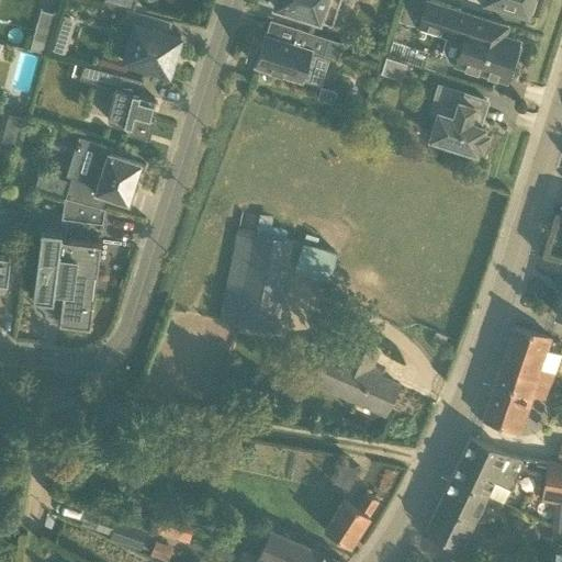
[(138,0),(143,7),(149,9),(155,7),(156,0),(138,0)]
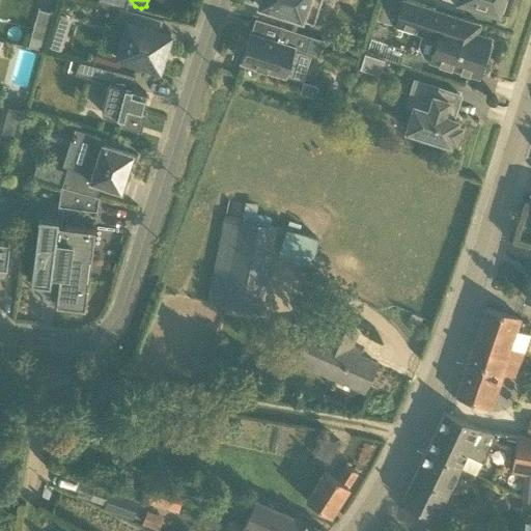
[(260,0),(259,7),(314,25),(322,0),(260,0)]
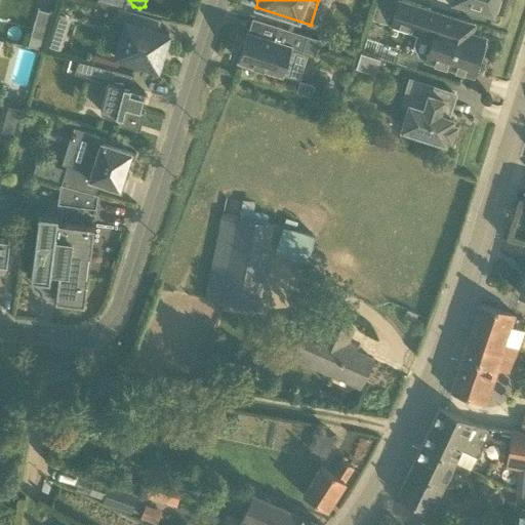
[(377,0),(371,21),(392,28),(400,0),(399,0),(377,0)]
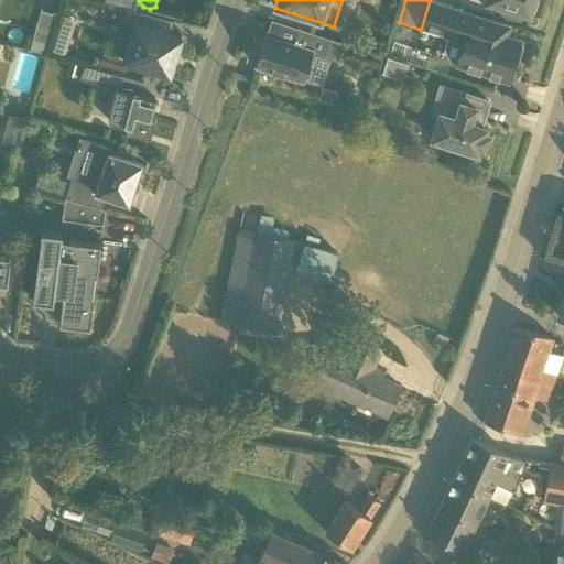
[(448,39),(449,36),(459,40),(464,47),(458,64),(509,80),(510,76),(514,77),(519,63),(514,62),(520,43),(507,39),(510,26),(430,0),(421,30),(448,39)]
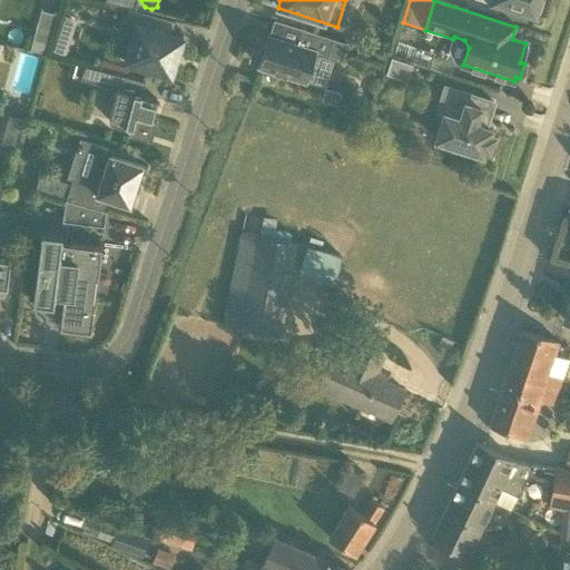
[(494,0),(494,1),(499,3),(498,7),(514,12),(516,8),(536,15),(536,12),(540,13),(544,0),(542,0),(494,0)]
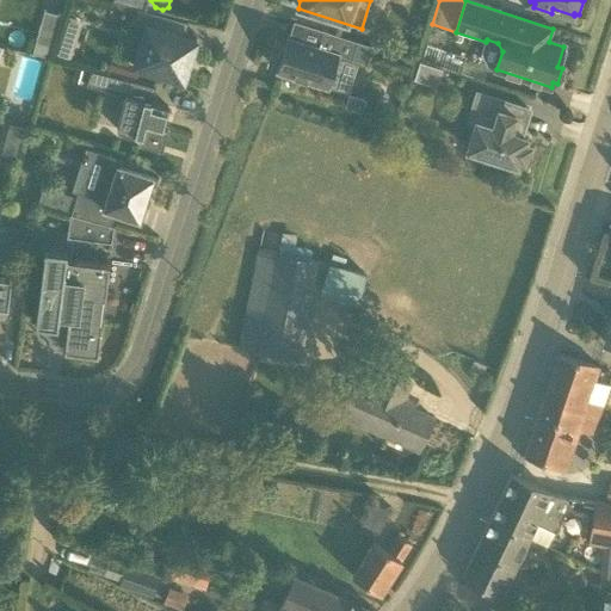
[(137,10),(133,23),(147,28),(134,66),(184,81),(189,68),(186,68),(190,60),(191,60),(197,41),(185,37),(190,23),(137,10)]
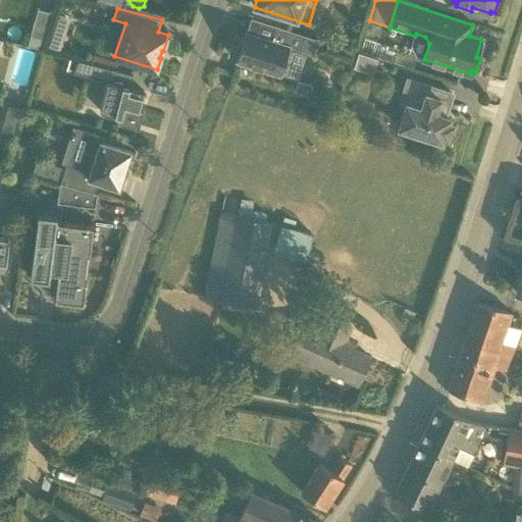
[(59,50),(70,17),(58,13),(47,46),(59,50)]
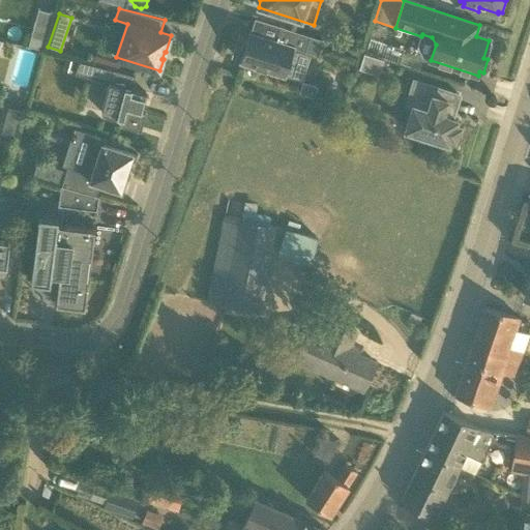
[(34,23),(27,47),(28,47),(41,51),(49,27),(36,24),(34,23)]
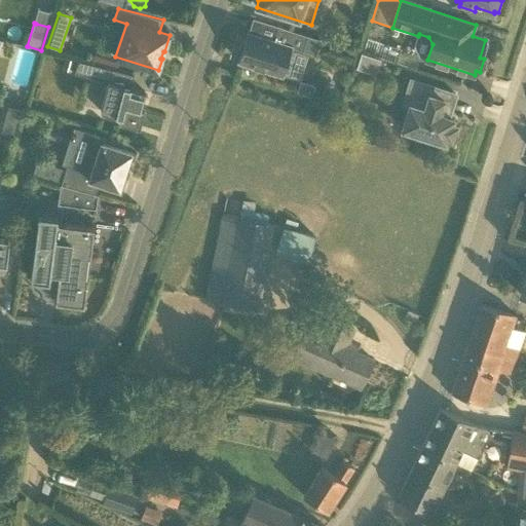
[(302,52),(307,37),(278,27),(273,42),(248,34),(246,41),(242,43),(239,51),(241,54),(239,62),(284,76),(292,49),(302,52)]
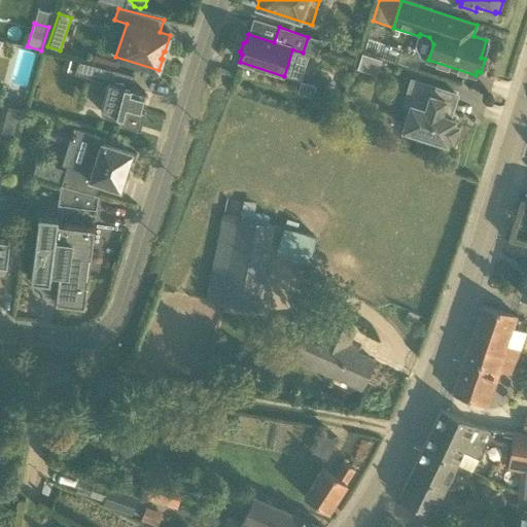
[(382,60),(362,54),(357,69),(377,75),(382,60)]
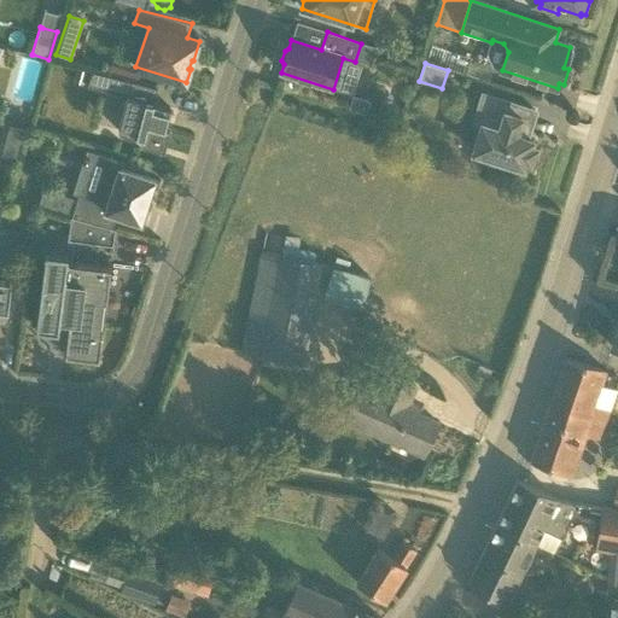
[(76,68),(73,82),(88,87),(92,71),(76,68)]
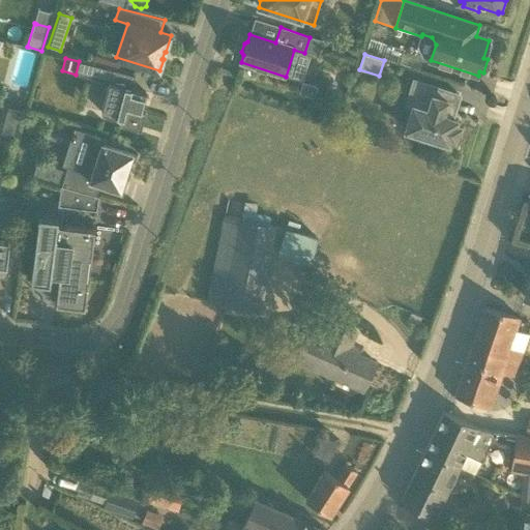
[(79,61),(76,75),(90,78),(93,65),(79,61)]
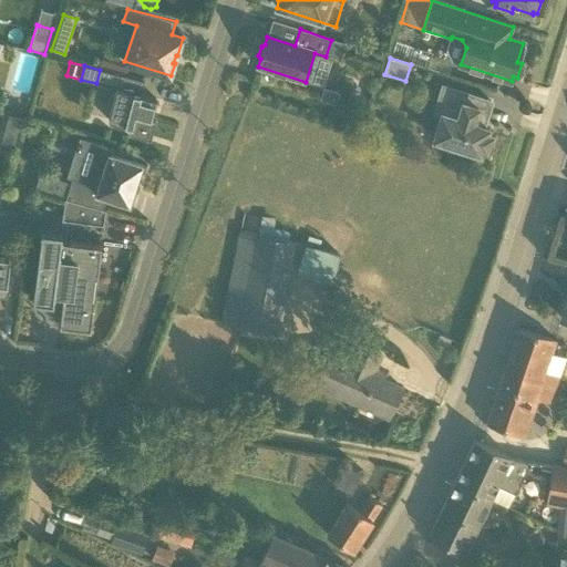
[(117,89),(110,121),(132,127),(131,133),(150,138),(153,138),(157,119),(155,119),(152,117),(156,100),(141,95),(145,82),(122,75),(117,89)]
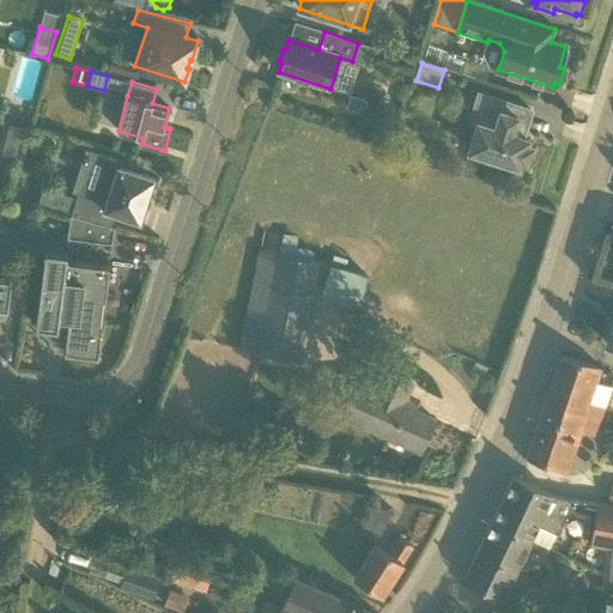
[(471,122),(478,125),(469,152),(487,157),(486,162),(503,168),(504,163),(520,168),(522,162),(528,164),(534,146),(528,145),(529,139),(517,135),(521,127),(522,127),(527,109),(479,93),(471,122)]
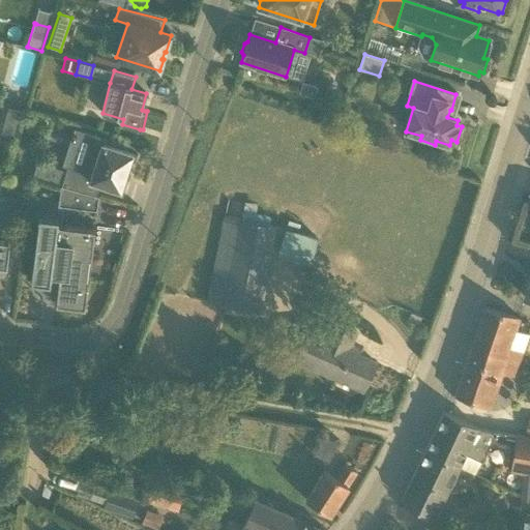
[(7,110),(4,121),(17,124),(20,113),(7,110)]
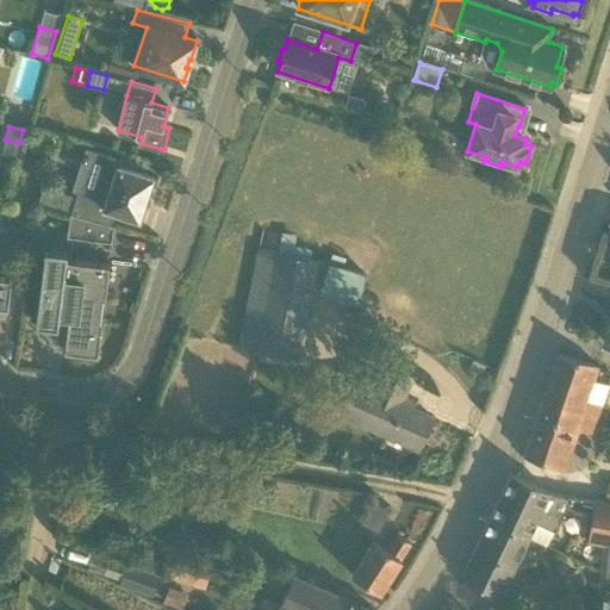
[(72,215),(72,216),(110,225),(114,212),(139,221),(153,178),(119,167),(120,161),(106,156),(93,197),(79,193),(72,215)]
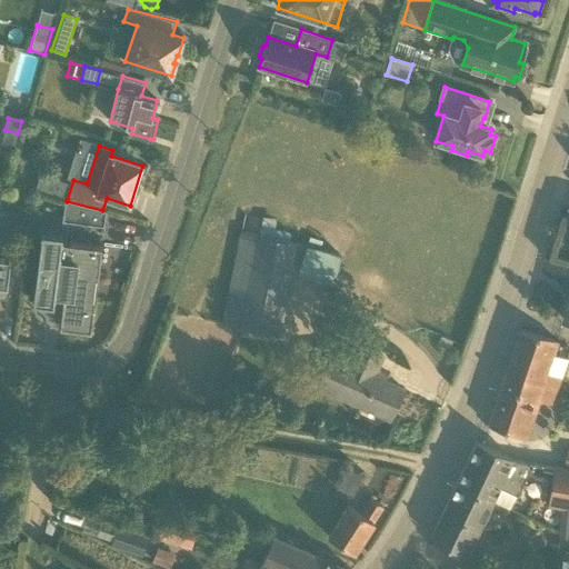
[(66,200),(62,222),(105,228),(107,211),(102,210),(67,201),(67,200),(66,200)]
